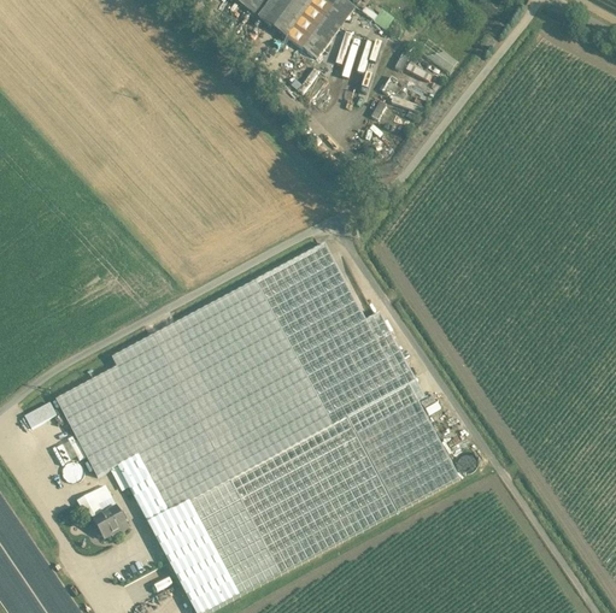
[(235,0),(258,16),(269,0),(235,0)]
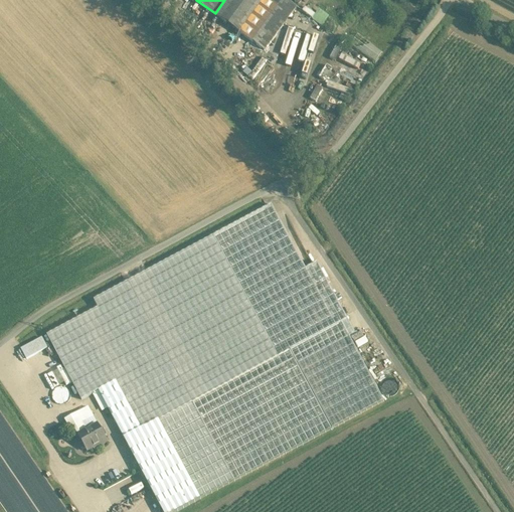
[(224,0),(215,13),(240,32),(265,0),(224,0)]
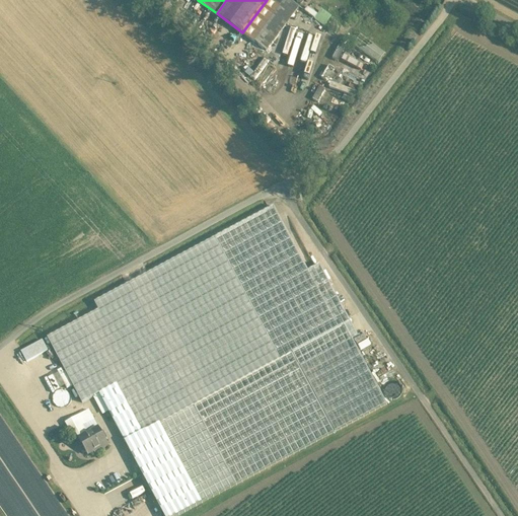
[(267,0),(242,32),(266,49),(298,4),(292,0),(267,0)]
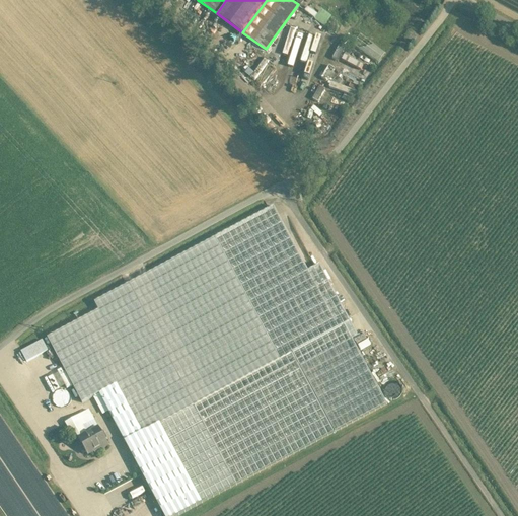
[(307,4),(303,8),(323,23),(331,14),(320,6),(316,11),(307,4)]
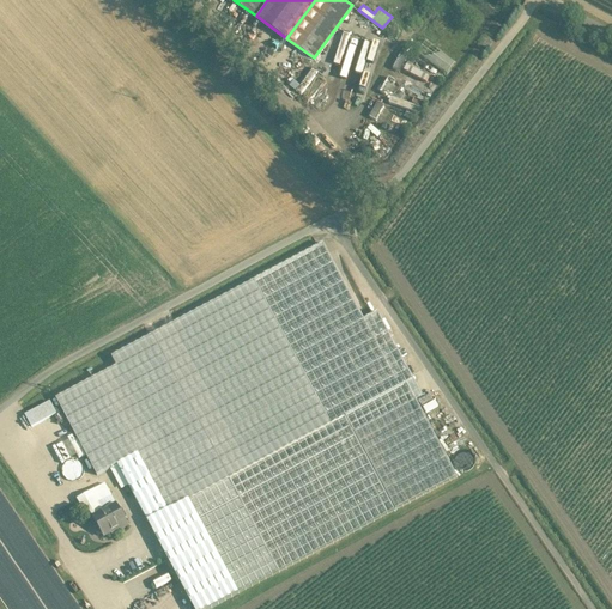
[(362,65),(365,58),(371,60),(379,43),(367,37),(356,62),(362,65)]
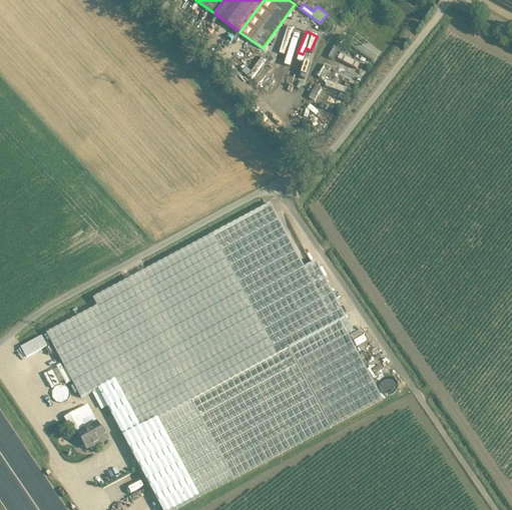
[(355,32),(348,44),(375,59),(381,48),(355,32)]
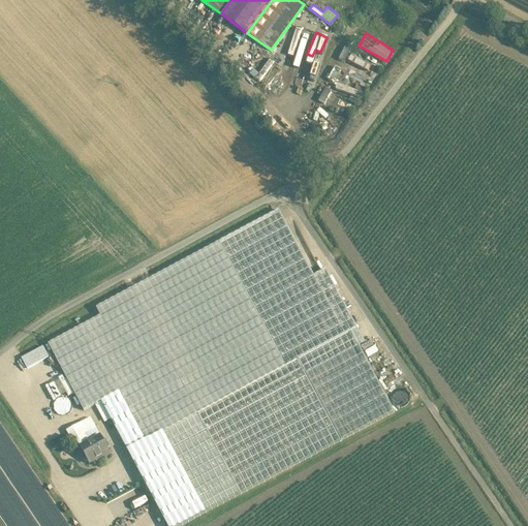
[(344,59),(350,47),(345,44),(339,56),(344,59)]
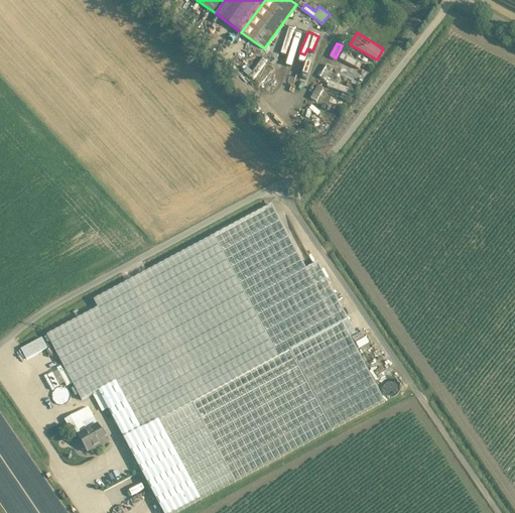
[(340,57),(358,68),(361,62),(343,52),(340,57)]
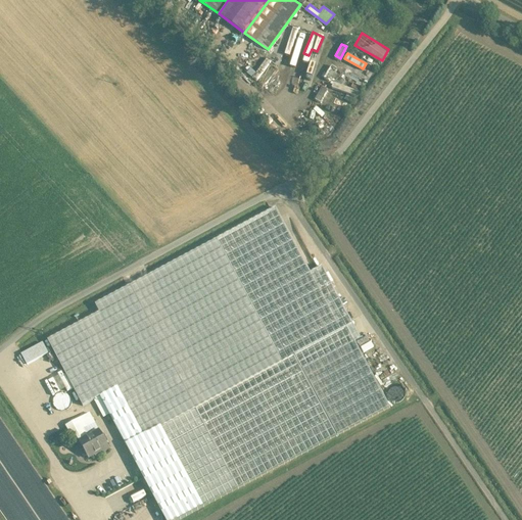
[(332,81),(331,86),(358,95),(360,90),(332,81)]
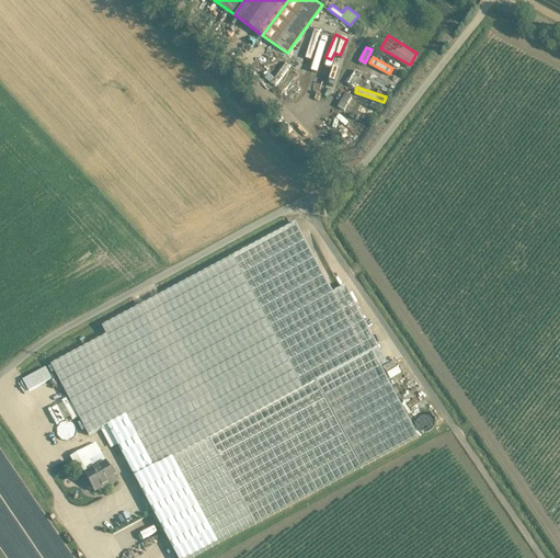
[(344,107),(350,93),(343,91),(338,105),(344,107)]
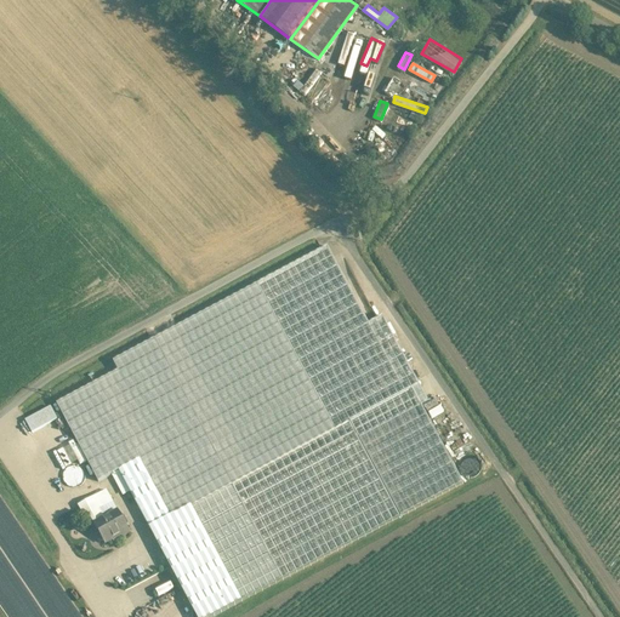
[(367,319),(325,243),(256,279),(257,281),(335,426),(417,382),(380,312),(367,319)]
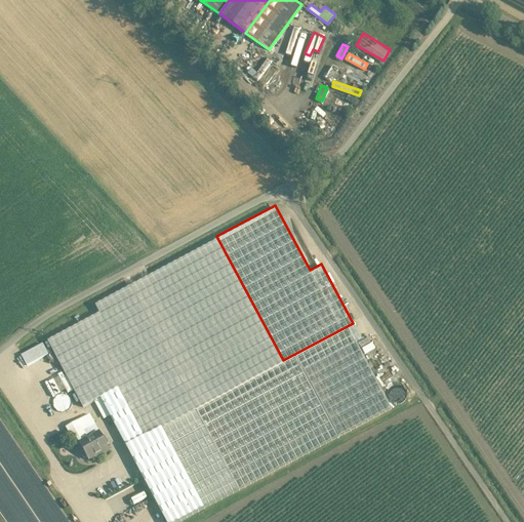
[(217,238),(94,304),(98,312),(47,339),(82,405),(99,396),(117,386),(144,435),(236,386),(283,360),(217,238)]
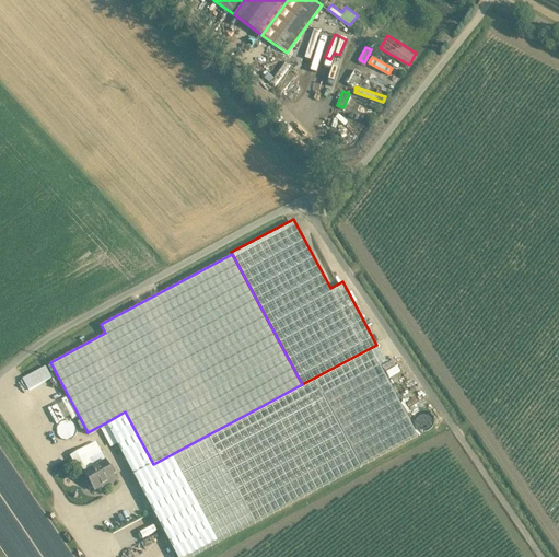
[(379,363),(322,394),(360,464),(416,433),(379,363)]
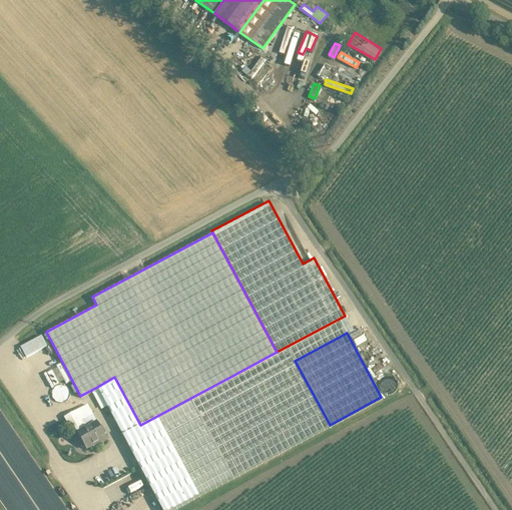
[(295,361),(237,391),(274,457),(330,427),(330,425),(295,361)]
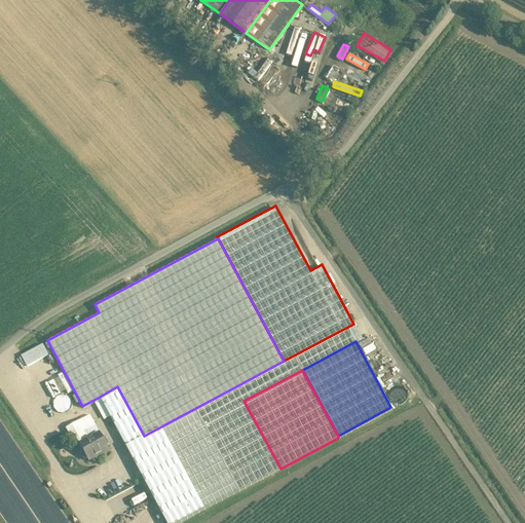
[(144,436),(117,386),(100,397),(125,446),(139,439),(144,436)]
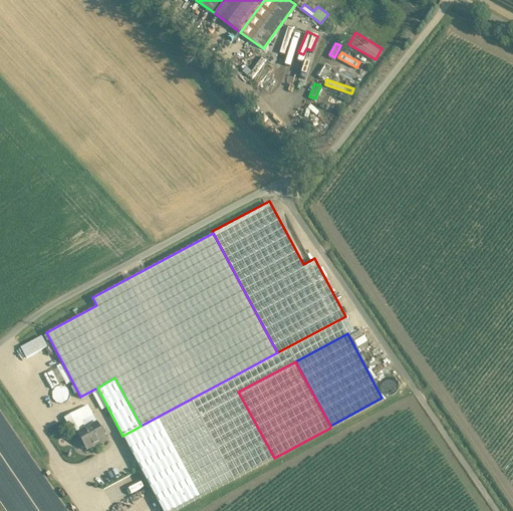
[(141,426),(136,429),(137,429),(144,443),(179,424),(198,414),(218,403),(238,392),(231,377),(141,426)]
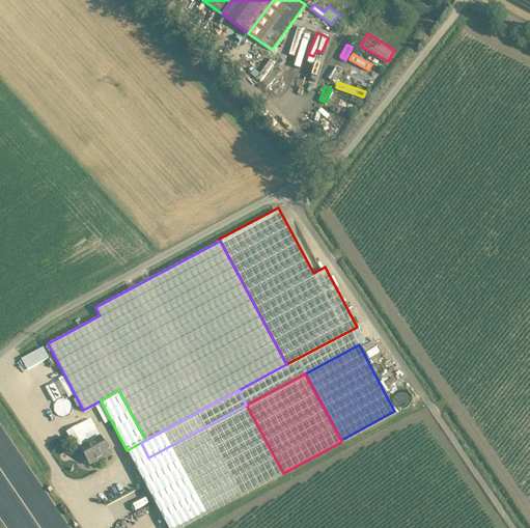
[(246,405),(225,416),(262,483),(283,473),(246,405)]
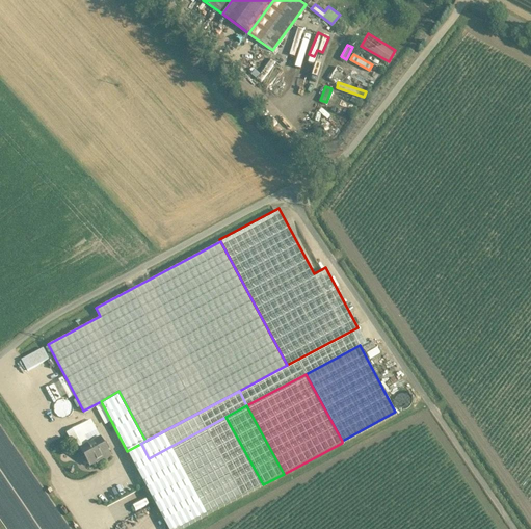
[(263,484),(226,417),(205,428),(242,496),(263,484)]
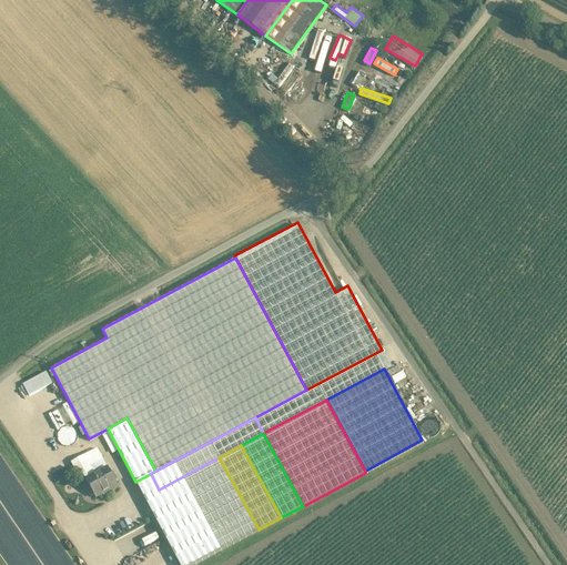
[(97,446),(83,453),(89,464),(92,462),(89,456),(99,451),(97,446)]
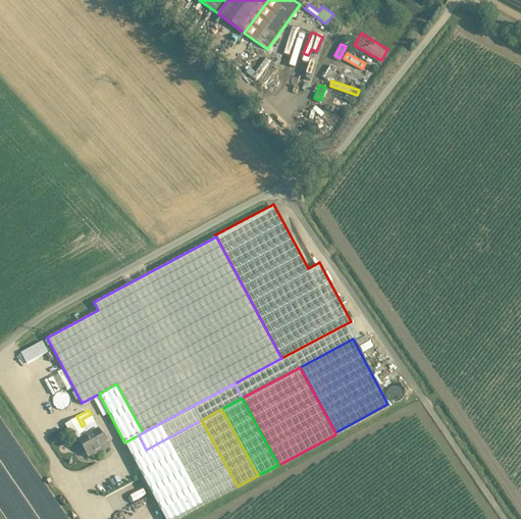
[(108,446),(91,414),(82,419),(85,424),(82,426),(87,434),(79,438),(79,439),(87,455),(100,449),(101,450),(108,446)]
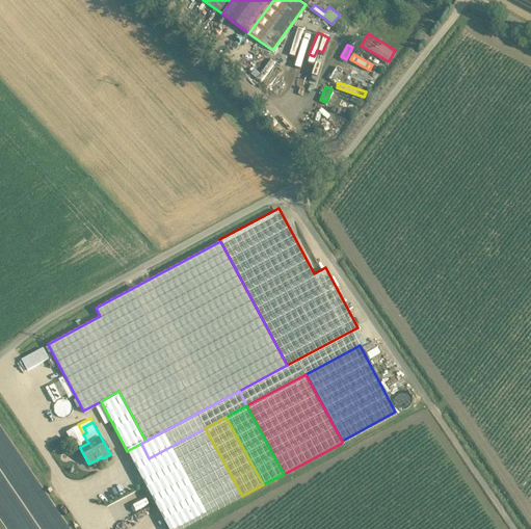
[(78,424),(65,431),(73,444),(77,442),(80,447),(88,443),(83,434),(78,424)]
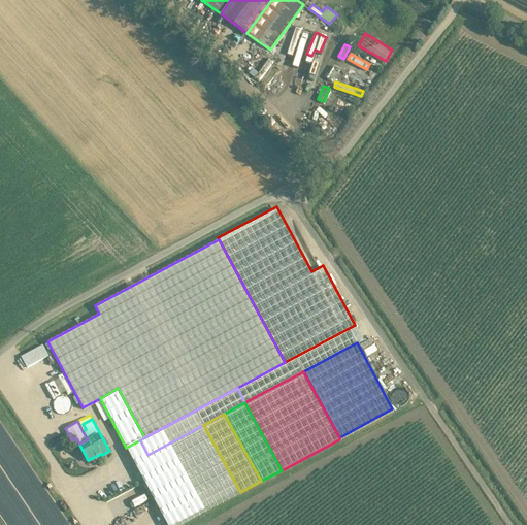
[(240,492),(203,425),(184,435),(220,503),(240,492)]
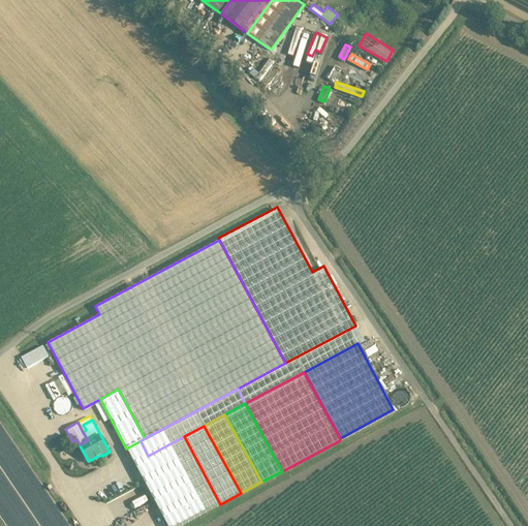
[(220,504),(184,436),(160,449),(197,517),(220,504)]
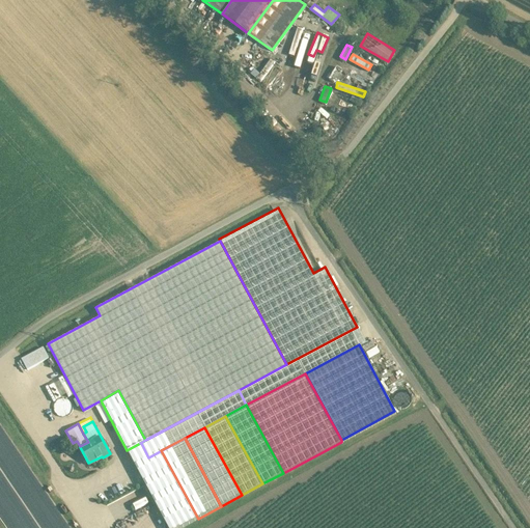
[(179,527),(198,519),(161,450),(148,457),(137,463),(145,477),(145,478),(163,511),(172,527),(179,527)]
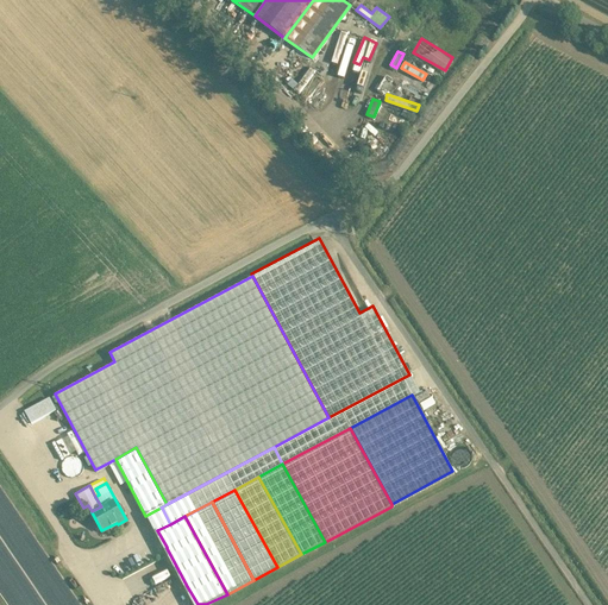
[(187,586),(167,548),(161,550),(182,590),(187,586)]
